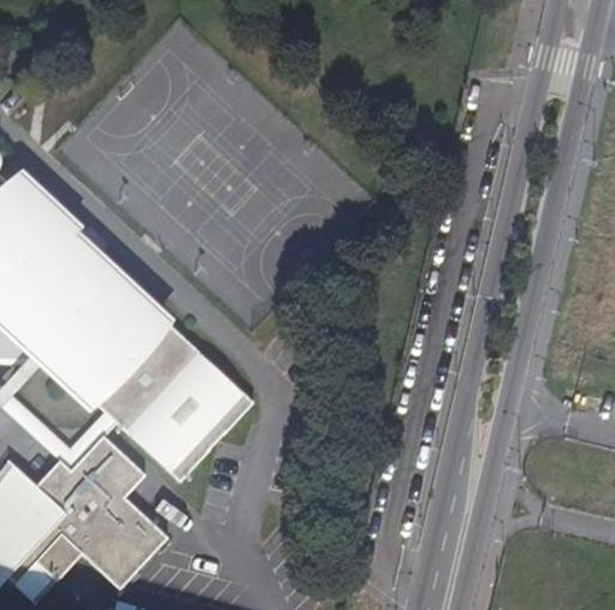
[(0,295),(33,324),(29,327),(37,335),(31,342),(39,348),(94,398),(93,401),(106,412),(117,422),(182,481),(255,402),(166,320),(161,325),(70,241),(76,234),(55,214),(48,221),(30,206),(37,199),(16,179),(10,185),(0,177),(0,295)]
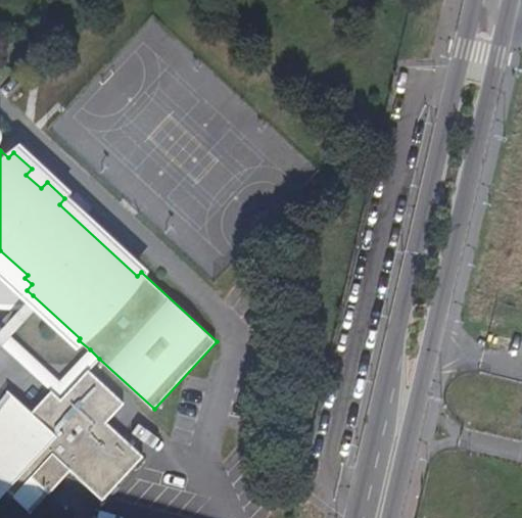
[(28,275),(0,250),(0,308),(8,308),(25,303),(33,295),(27,290),(32,284),(25,278),(28,275)]
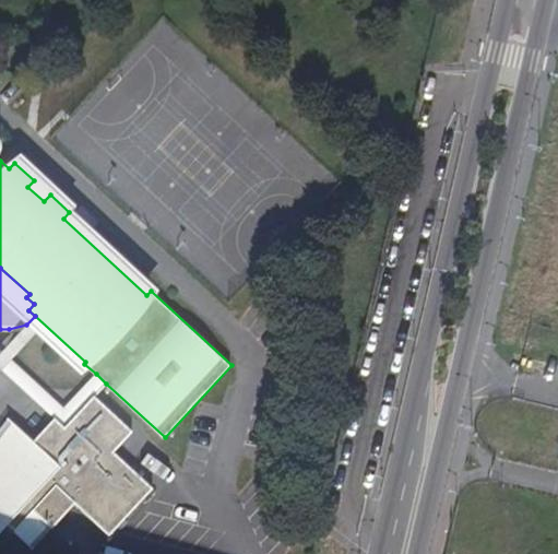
[(62,412),(0,351),(0,366),(56,420),(66,428),(72,421),(62,412)]
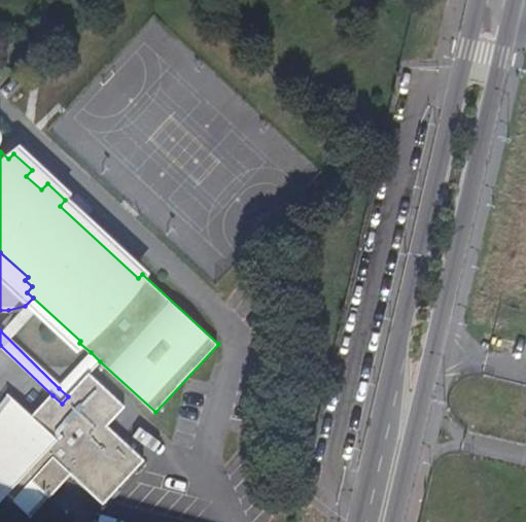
[(90,374),(100,361),(91,352),(59,388),(68,396),(90,374)]
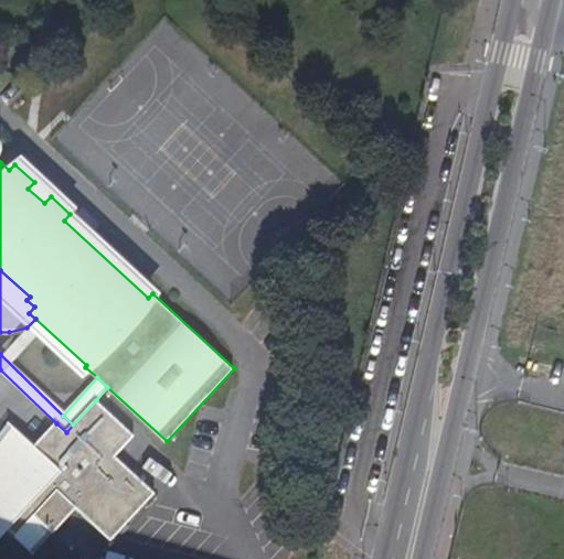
[(113,479),(103,470),(108,464),(135,436),(96,400),(73,425),(66,432),(56,423),(34,447),(12,427),(1,439),(0,441),(0,537),(16,551),(34,530),(38,534),(61,509),(96,541),(140,493),(118,473),(113,479)]
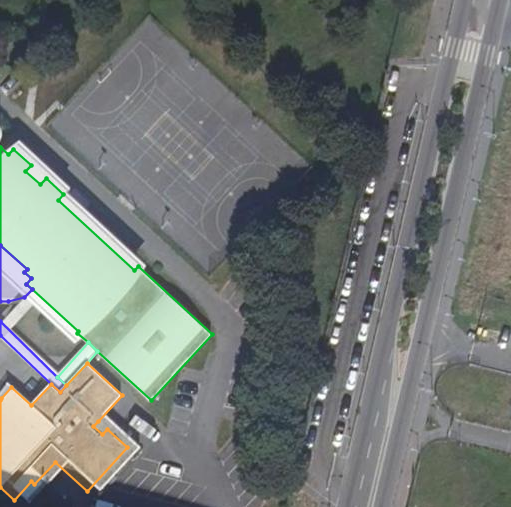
[(107,429),(98,421),(93,426),(102,434),(107,429)]
